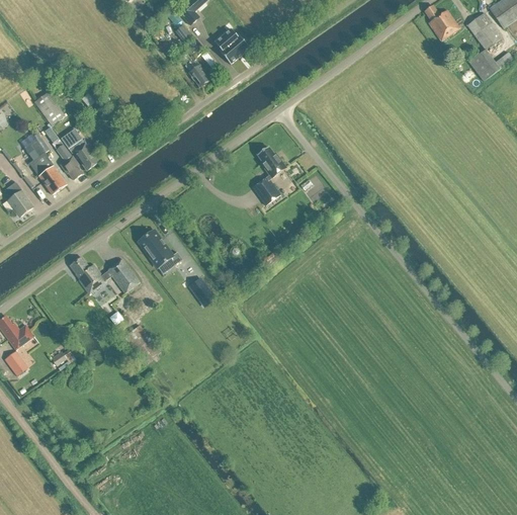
[(502,27),(516,16),(516,0),(498,0),(489,7),(502,27)]
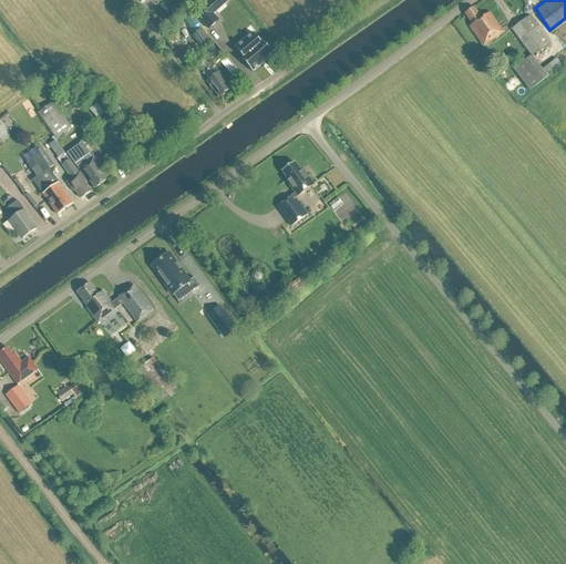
[(207,27),(217,18),(204,2),(194,11),(207,27)]
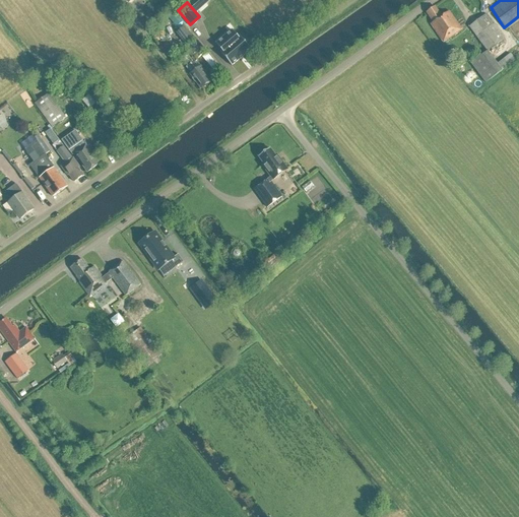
[(440,14),(434,4),(426,10),(432,19),(430,21),(442,40),(460,27),(448,9),(440,14)]
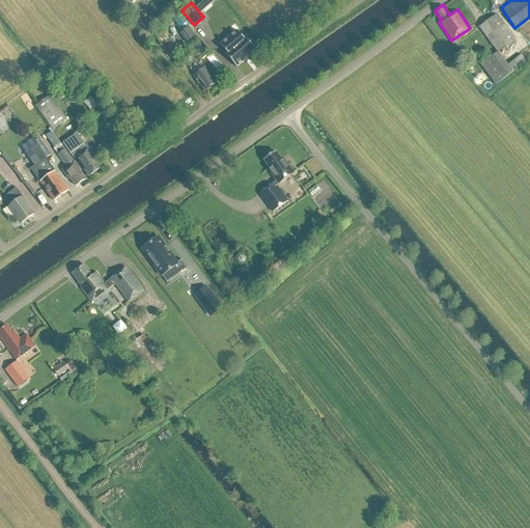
[(506,61),(497,49),(514,36),(496,11),(478,25),(497,50),(480,62),(494,81),(525,58),(520,52),(506,61)]
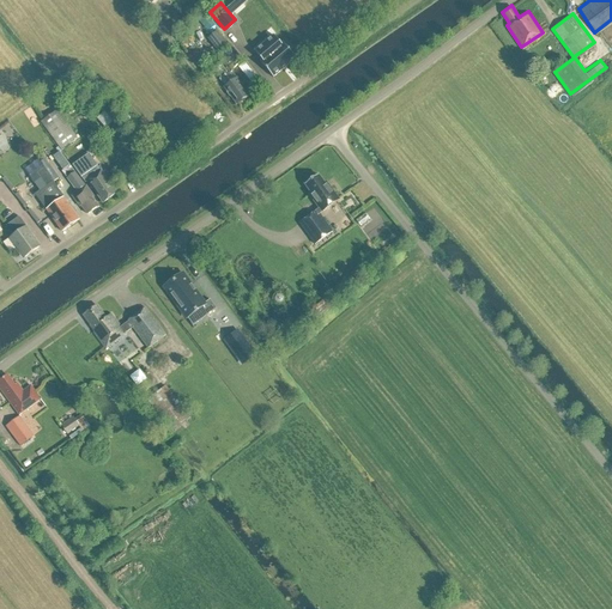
[(217,50),(228,42),(216,28),(206,35),(217,50)]
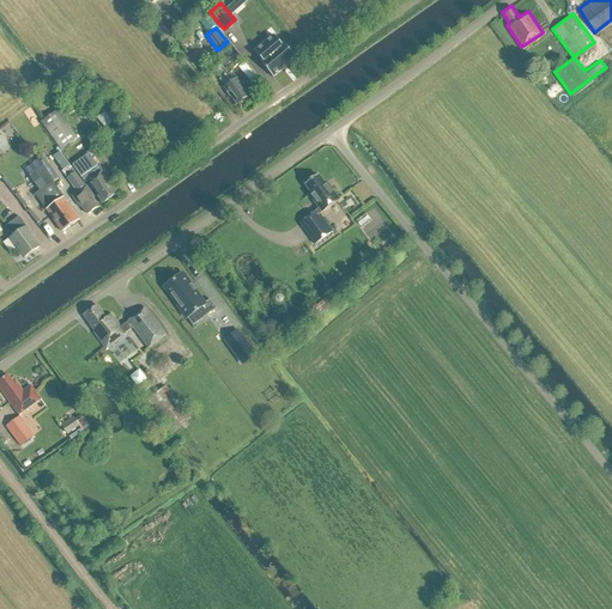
[(272,32),(258,46),(253,49),(261,58),(259,59),(272,74),(295,55),(282,41),(280,42),(272,32)]
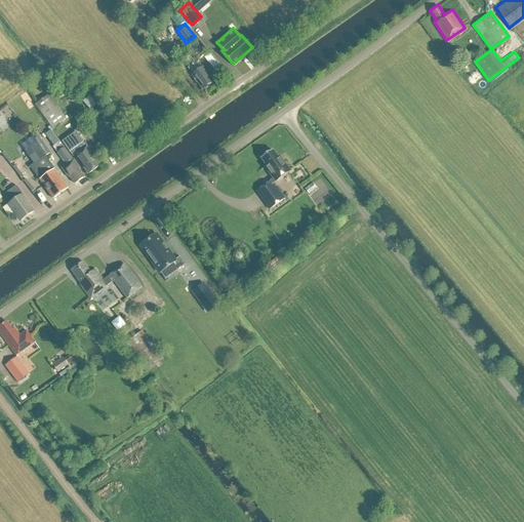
[(201,65),(196,57),(187,65),(192,72),(191,73),(194,76),(193,77),(196,81),(197,80),(202,87),(212,79),(202,65),(201,65)]
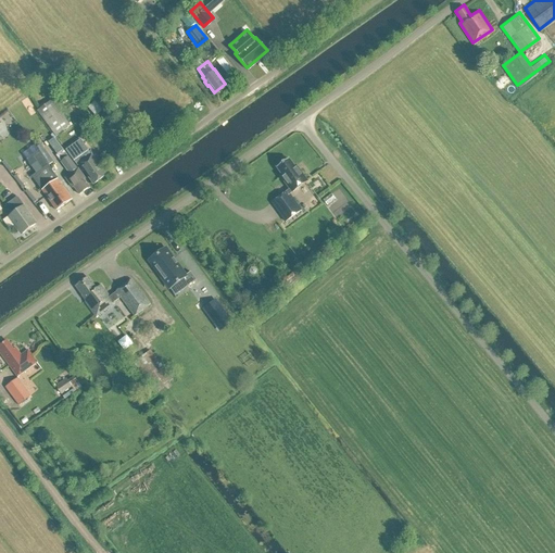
[(51,98),(36,109),(54,134),(70,123),(51,98)]
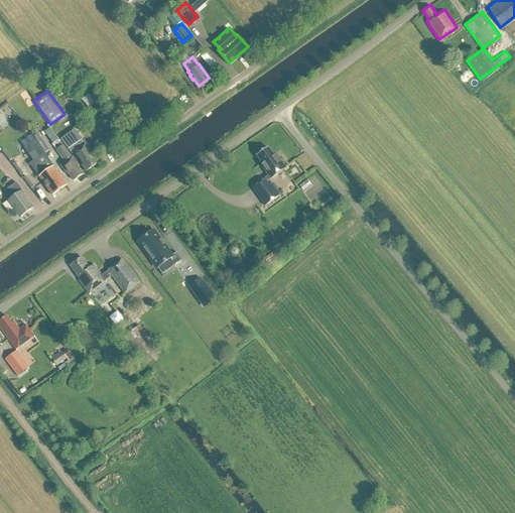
[(74,127),(60,137),(61,139),(68,146),(71,151),(73,150),(86,168),(98,160),(85,141),(84,141),(81,137),(74,127)]
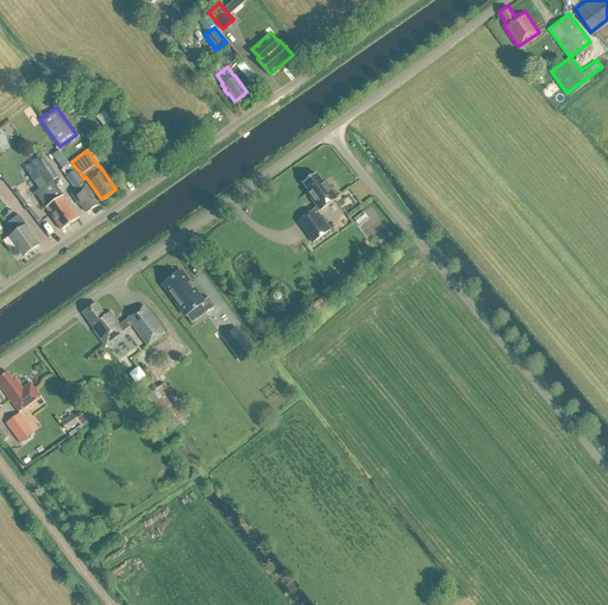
[(44,155),(38,158),(41,162),(52,177),(57,174),(44,155)]
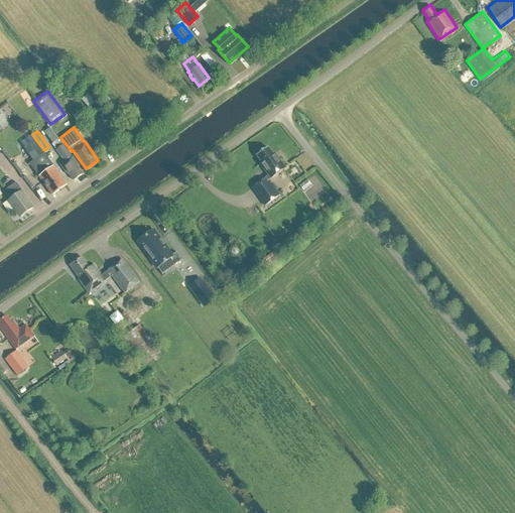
[(71,154),(62,143),(57,136),(51,141),(63,159),(59,162),(66,171),(68,171),(73,178),(82,171),(77,164),(78,162),(72,154),(71,154)]
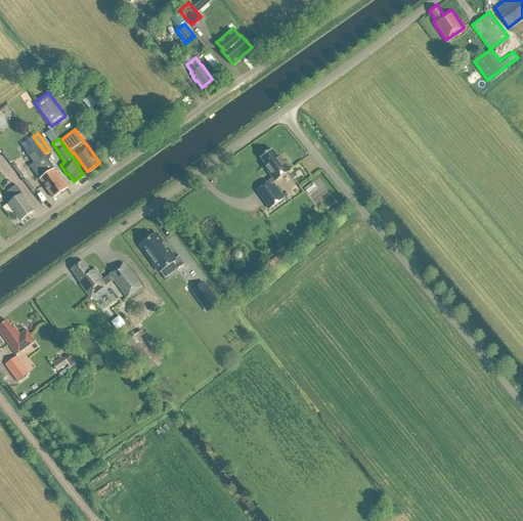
[(53,167),(44,154),(45,153),(35,139),(24,147),(33,161),(29,164),(39,177),(52,196),(67,185),(53,167)]
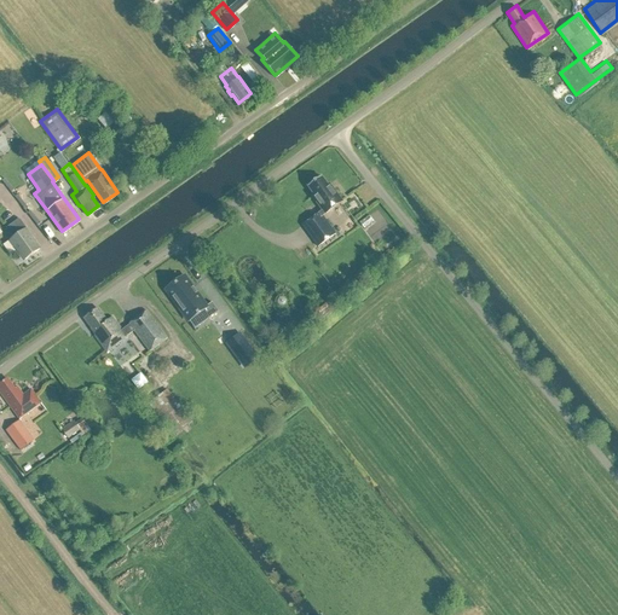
[(327,183),(319,174),(306,183),(313,192),(311,193),(322,208),(302,224),(318,244),(335,231),(322,214),(341,198),(328,181),(327,183)]
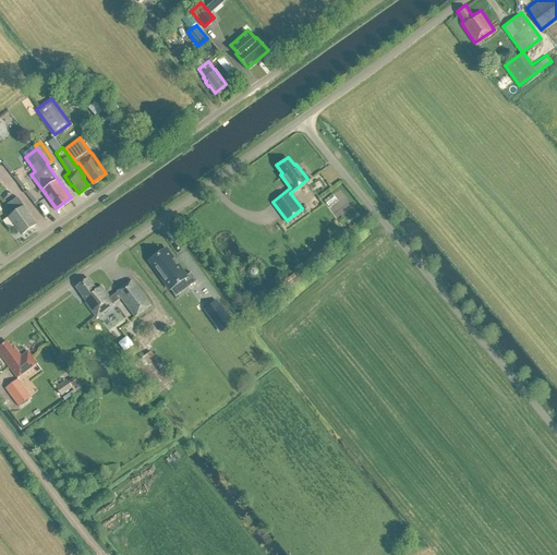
[(21,232),(35,222),(22,205),(23,204),(16,195),(4,204),(11,213),(9,215),(15,225),(21,232)]
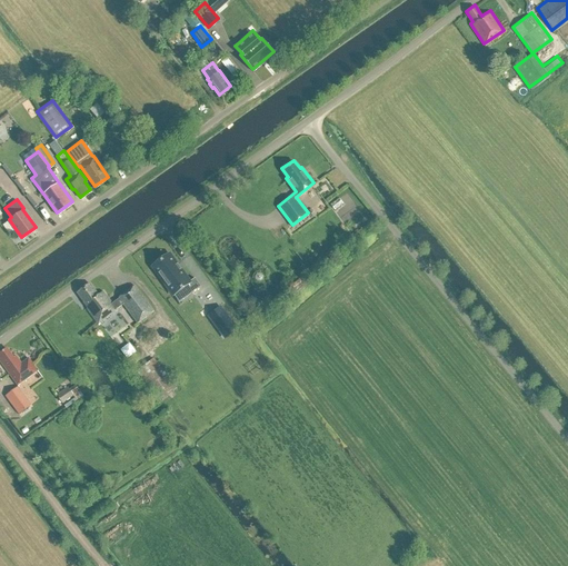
[(16,229),(9,219),(3,224),(10,232),(16,229)]
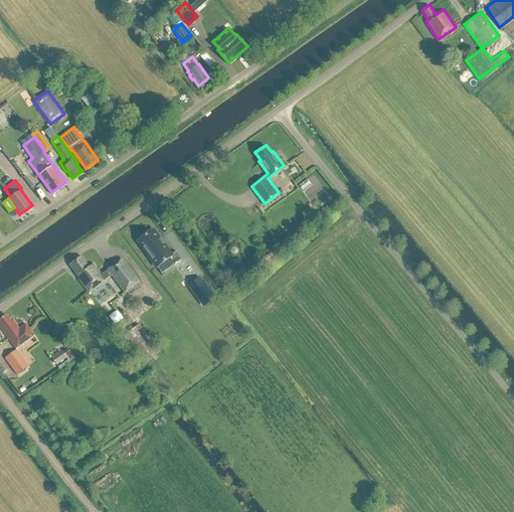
[(139,238),(137,238),(156,265),(163,261),(165,260),(164,259),(168,257),(173,263),(181,258),(175,249),(170,253),(152,228),(142,235),(139,238)]
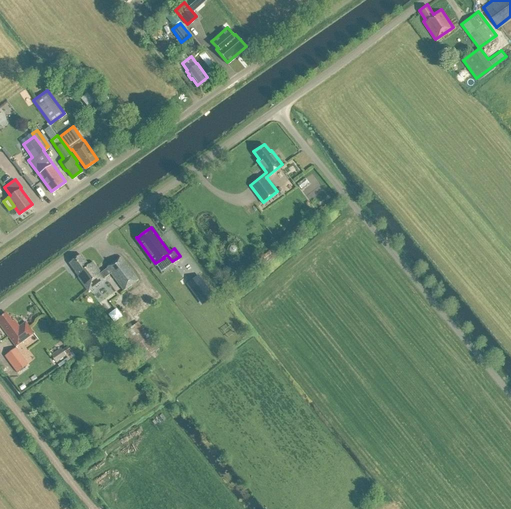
[(283,240),(292,234),(288,229),(279,235),(283,240)]
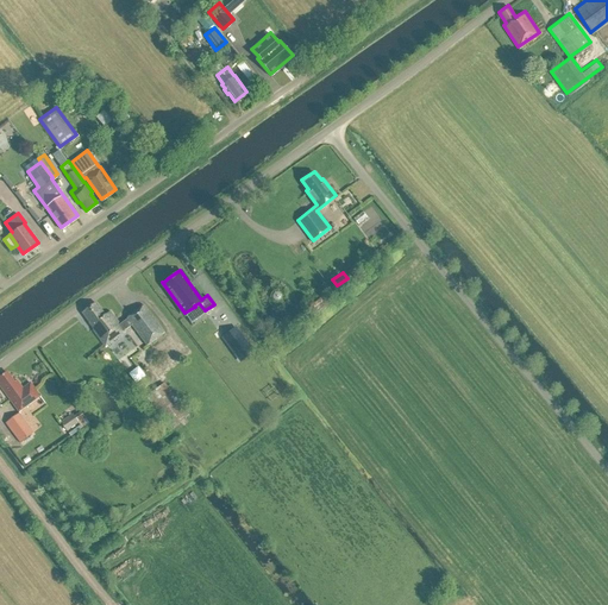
[(104,313),(95,301),(81,310),(91,322),(89,323),(105,344),(124,328),(118,321),(110,309),(104,313)]
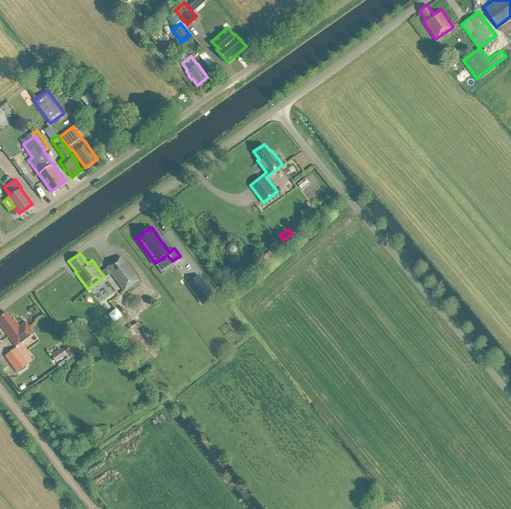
[(123,289),(132,283),(131,282),(137,277),(120,254),(105,265),(123,289)]
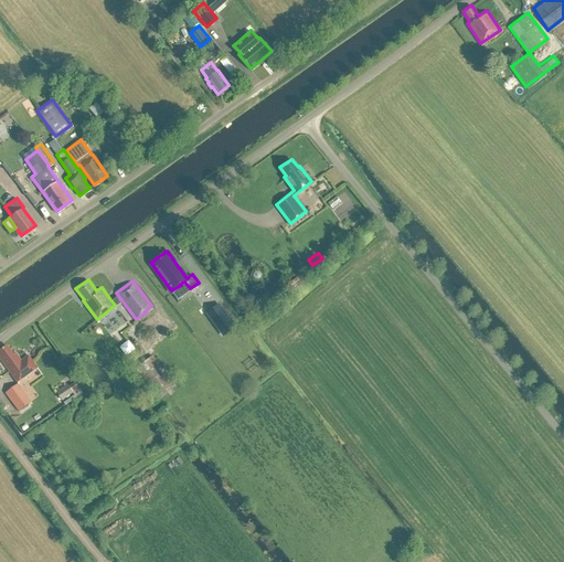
[(222,335),(235,325),(217,301),(204,311),(222,335)]
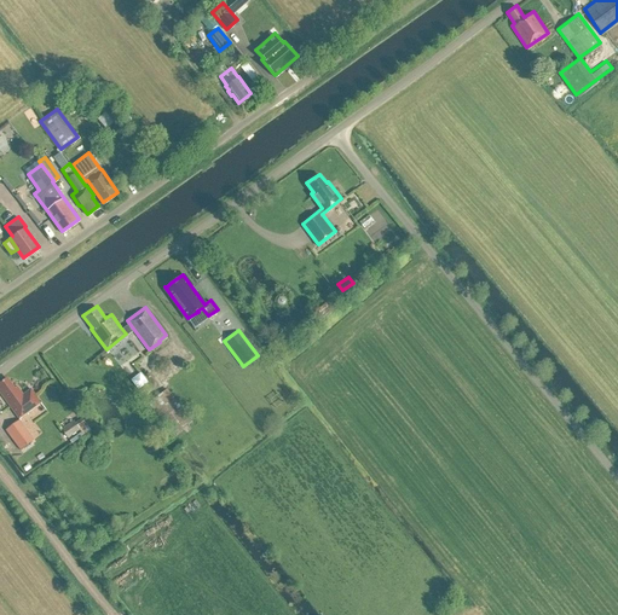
[(13,387),(6,376),(0,379),(0,386),(0,390),(18,416),(40,400),(30,387),(22,393),(17,384),(13,387)]
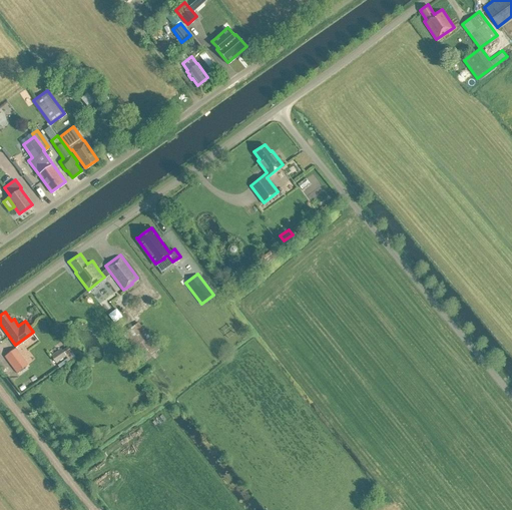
[(143,359),(158,347),(137,321),(122,333),(143,359)]
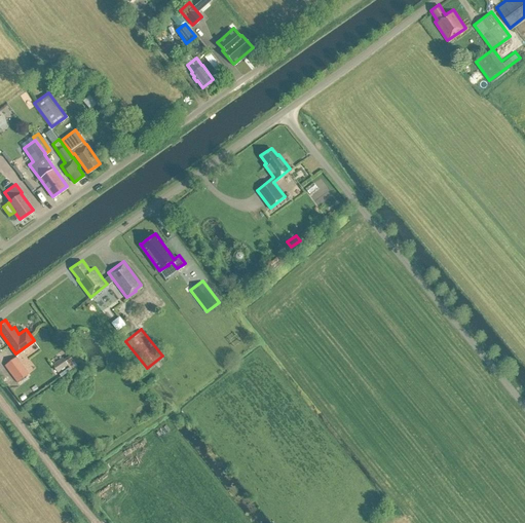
[(63,358),(62,356),(51,363),(60,375),(76,364),(69,353),(63,358)]
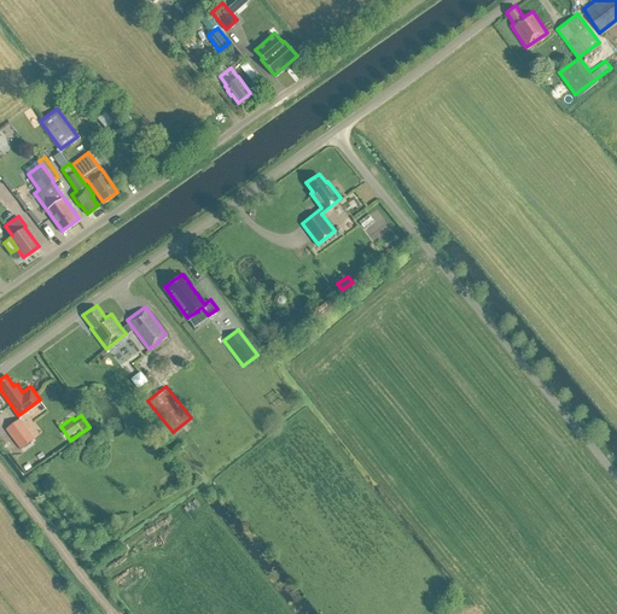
[(19,446),(33,436),(19,416),(5,427),(19,446)]
